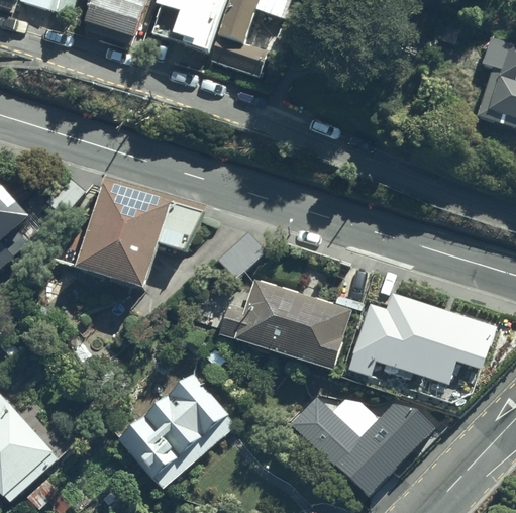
[(92,0),(87,18),(135,34),(146,0),(92,0)]
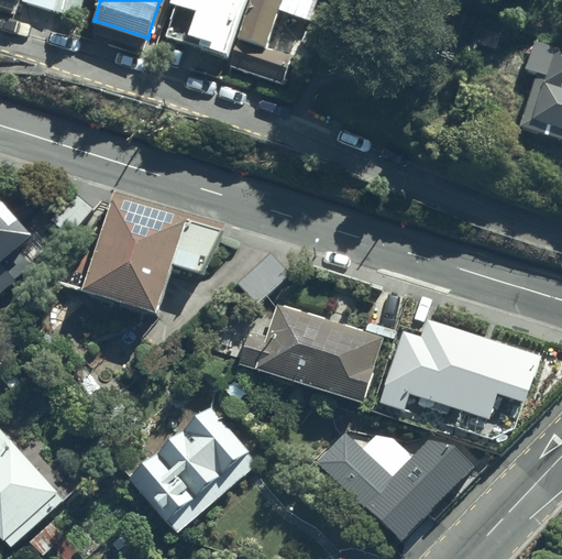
[(177,0),(167,32),(202,43),(204,39),(229,47),(245,0),(177,0)]
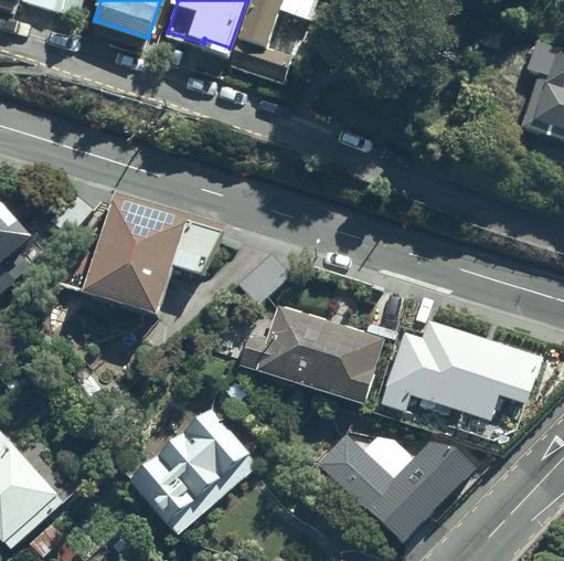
[(253,0),(233,63),(286,81),(296,52),(269,44),(282,4),(314,14),(318,0),(253,0)]
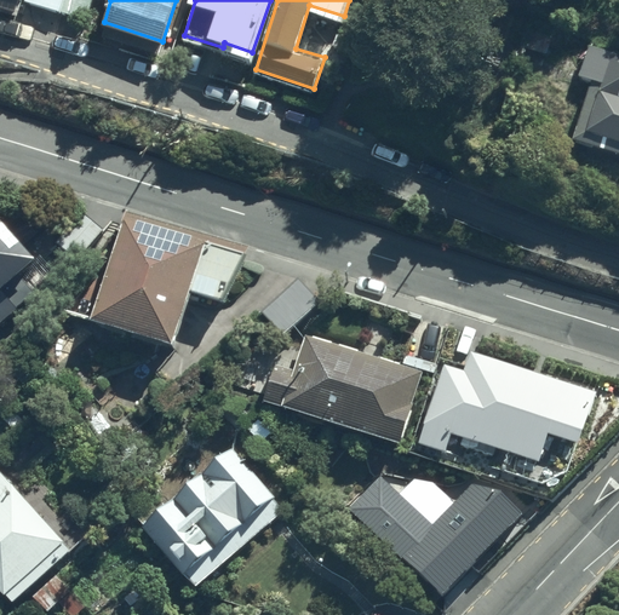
[(618,46),(589,38),(579,75),(592,79),(577,141),(618,150),(618,46)]
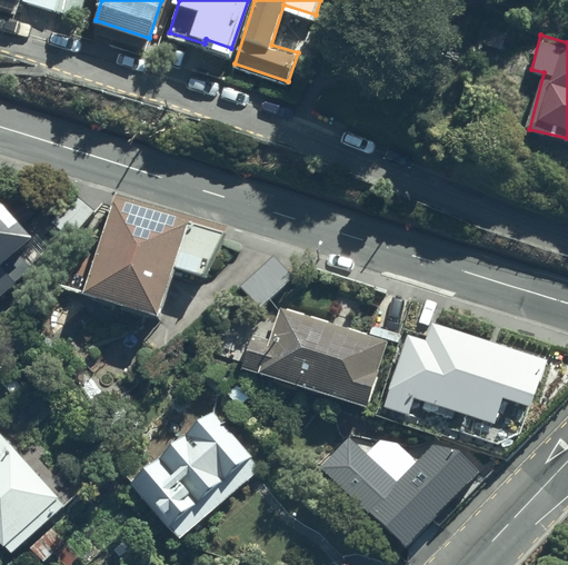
[(69,236),(98,206),(77,186),(49,216),(69,236)]
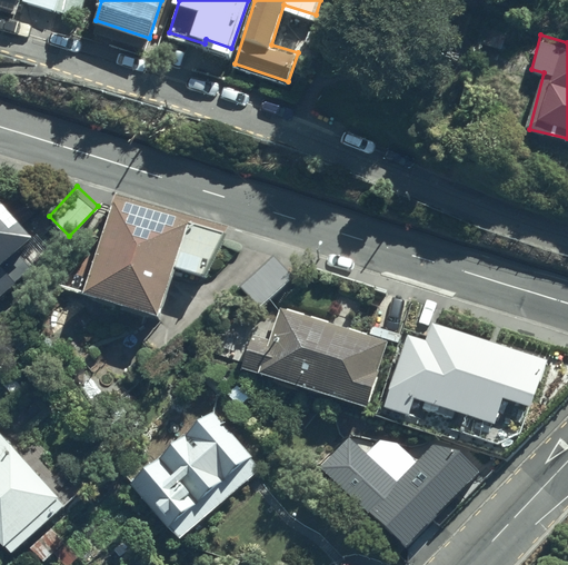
[(223,227),(118,192),(86,291),(159,315),(175,266),(207,276),(223,227)]
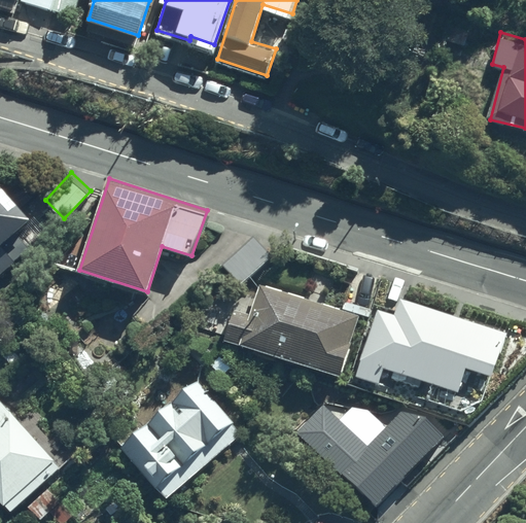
[(0,269),(14,257),(0,241),(28,218),(0,184),(0,269)]
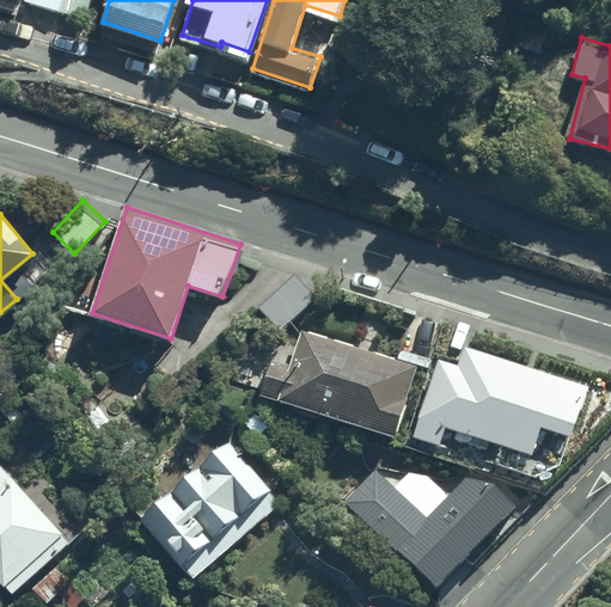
[(316,294),(294,271),(257,305),(279,327),(316,294)]
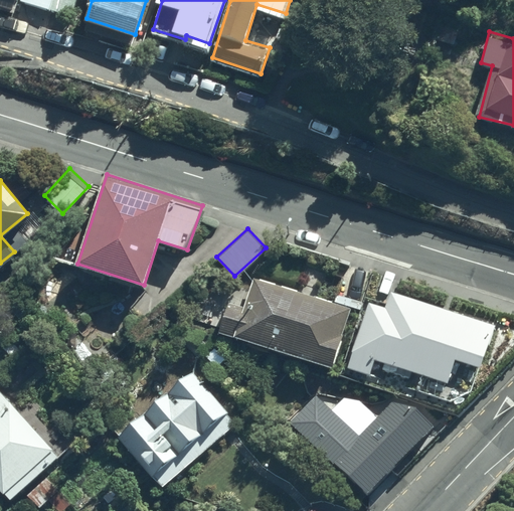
[(350,307),(253,277),(243,306),(227,301),(217,332),(332,366),(350,307)]
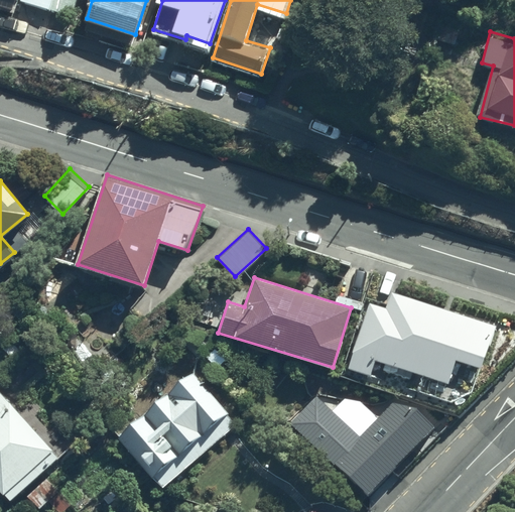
[(384,306),(369,301),(347,368),(370,376),(375,360),(448,384),(456,361),(482,370),(497,326),(390,289),(384,306)]
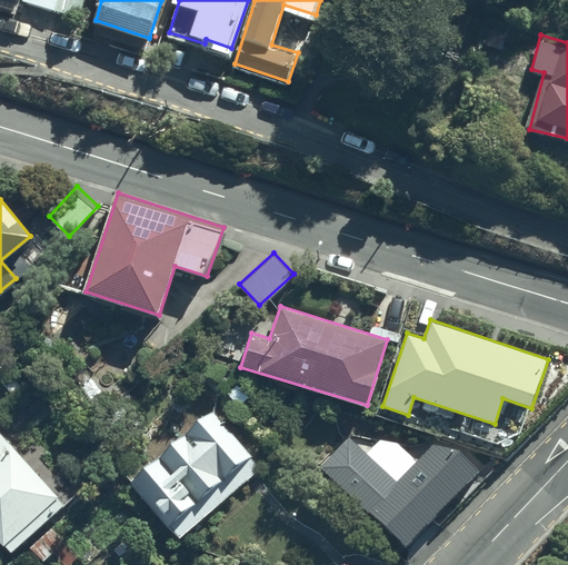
[(212,412),(131,483),(180,538),(261,467),(212,412)]
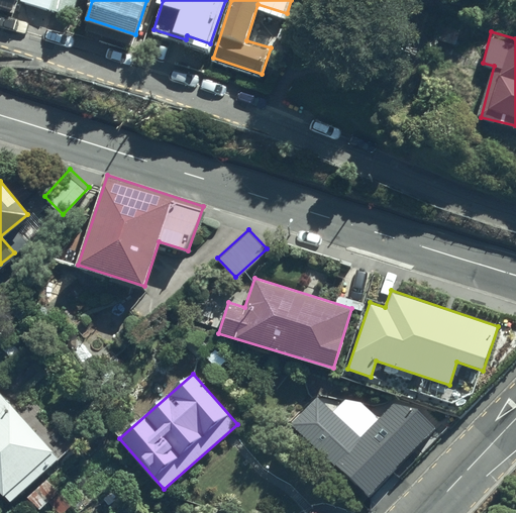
[(0,488),(12,501),(60,455),(2,395),(0,393),(0,488)]
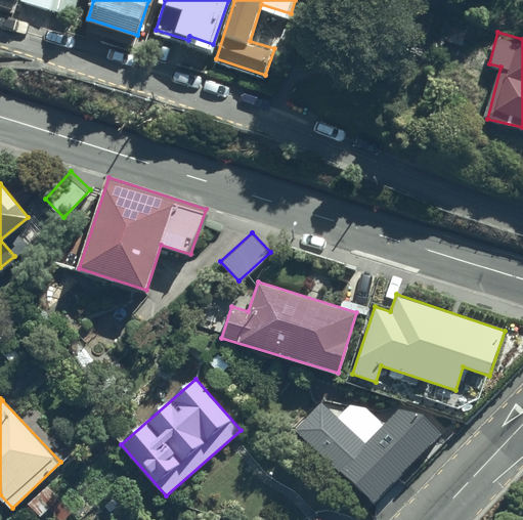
[(375,503),(441,432),(423,415),(398,407),(365,443),(320,399),(294,427),(375,503)]
